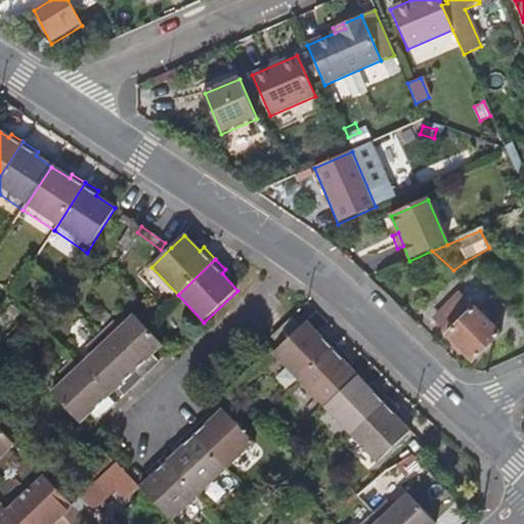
[(55,276),(58,284),(71,279),(67,271),(55,276)]
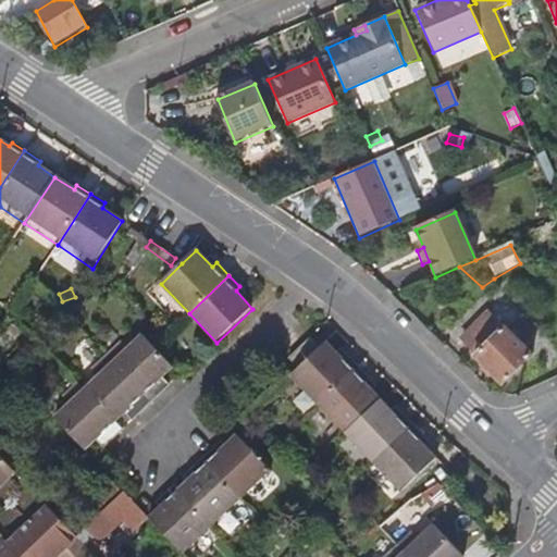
[(45,298),(36,292),(31,300),(38,306),(45,298)]
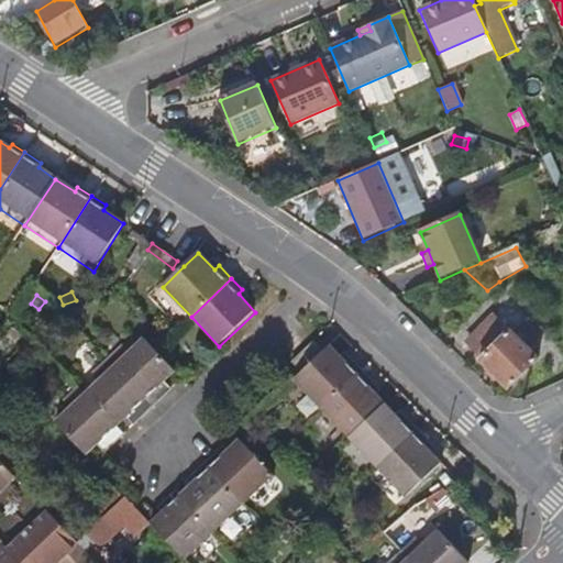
[(499,318),(472,345),(486,361),(484,363),(510,390),(540,363),(527,348),(537,339),(521,321),(510,330),(499,318)]
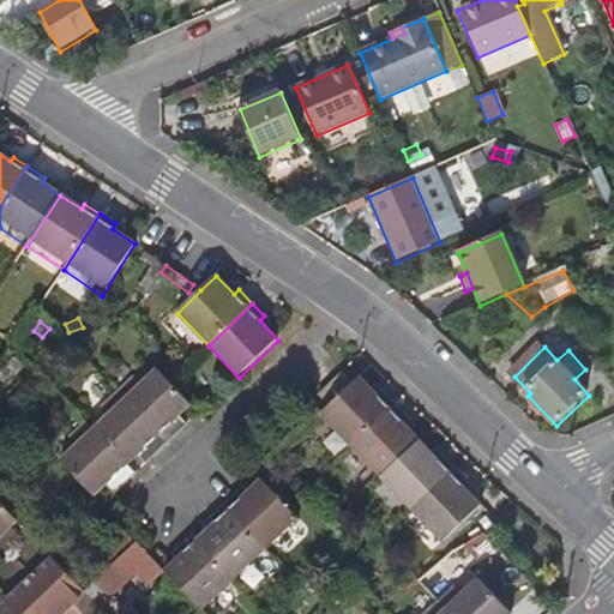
[(133,380),(118,395),(167,446),(188,426),(180,416),(192,405),(169,383),(157,371),(140,387),(133,380)]
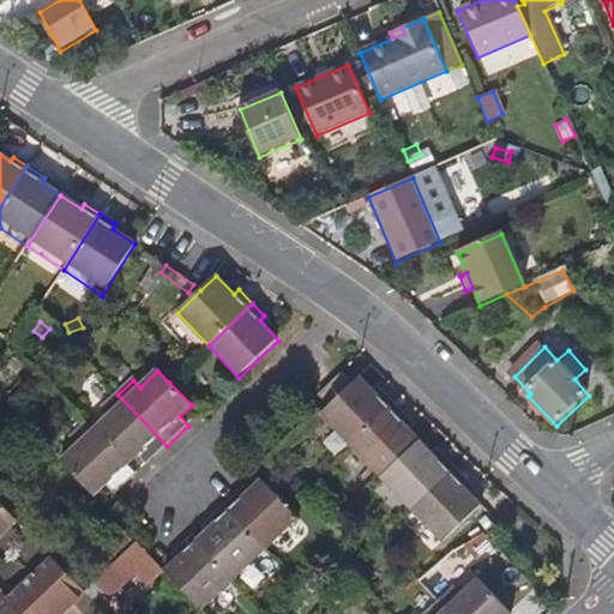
[(327,408),(350,386),(338,374),(315,396),(327,408)]
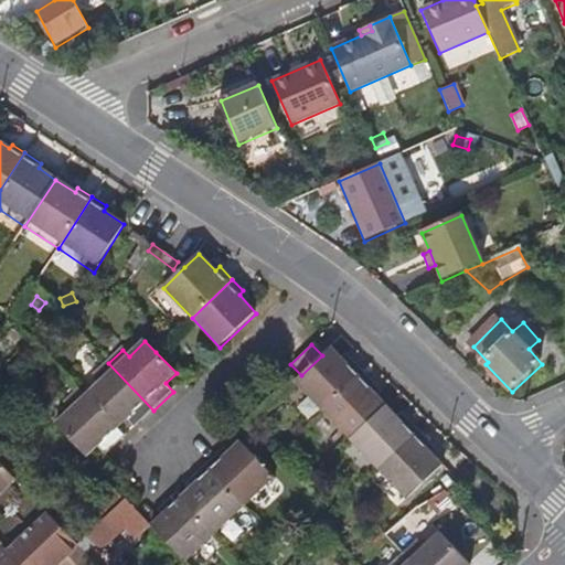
[(298,379),(295,382),(324,413),(355,382),(344,369),(347,365),(330,348),(322,355),(301,375),(298,379)]
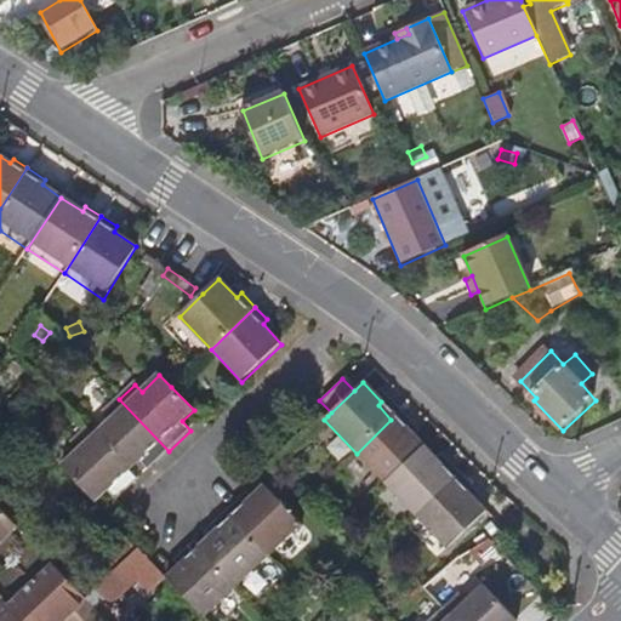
[(386,397),(381,402),(379,405),(391,420),(399,411),(386,397)]
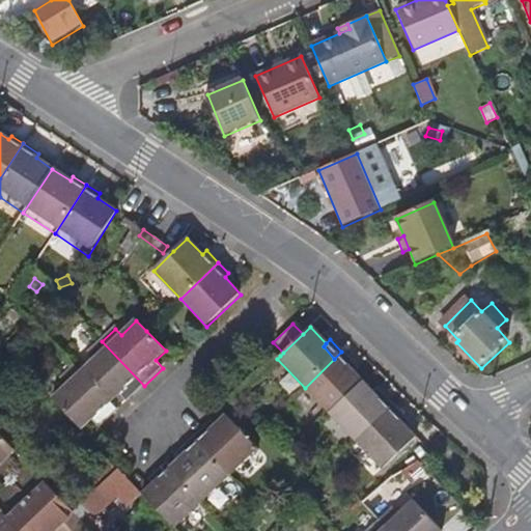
[(119,394),(128,402),(144,386),(102,341),(89,354),(94,360),(81,373),(110,403),(119,394)]
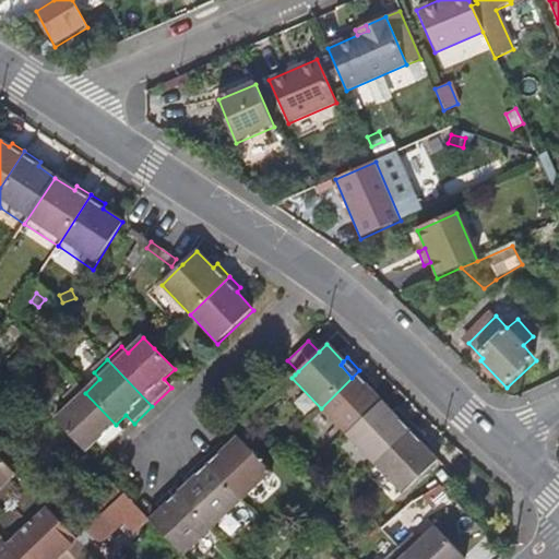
[(359,370),(352,378),(361,388),(368,380),(359,370)]
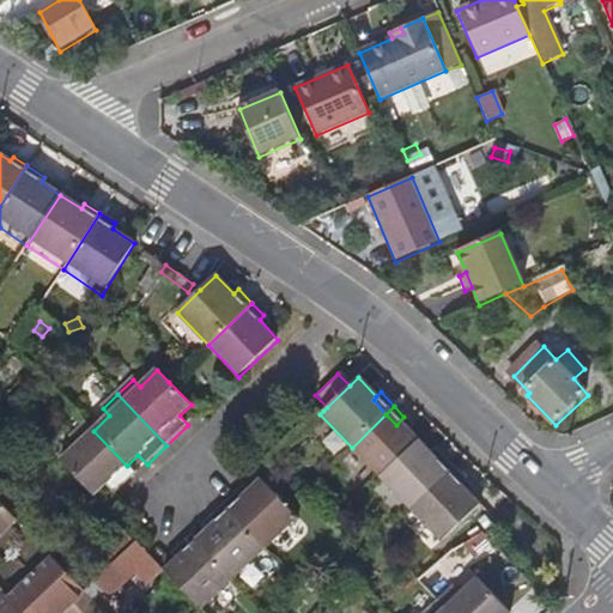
[(396,425),(386,414),(352,448),(382,480),(420,443),(405,425),(410,422),(404,417),(396,425)]
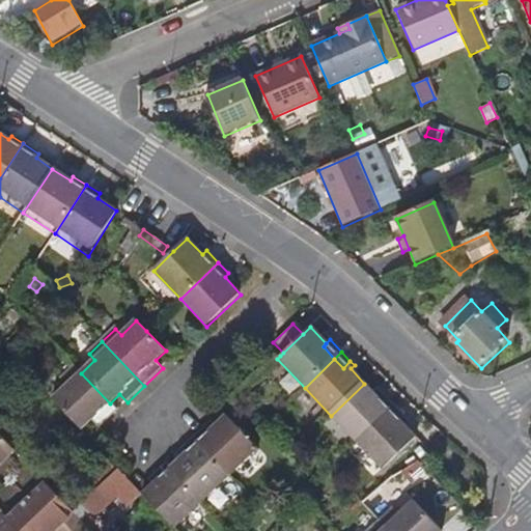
[(92,420),(100,428),(117,412),(110,403),(81,373),(75,366),(61,380),(67,387),(53,400),(81,429),(92,420)]
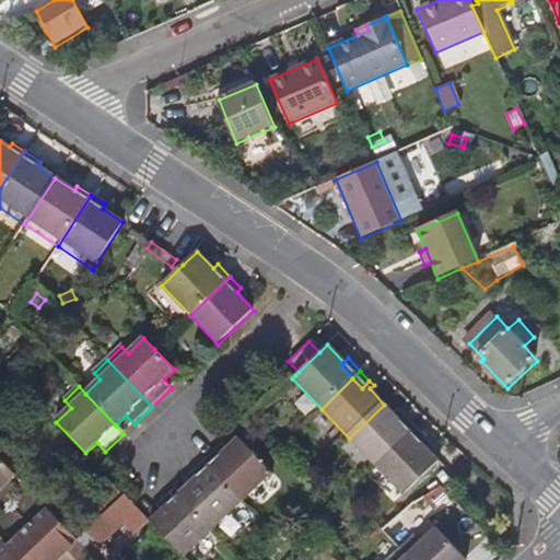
[(398,421),(384,405),(349,439),(376,467),(415,430),(403,417),(398,421)]
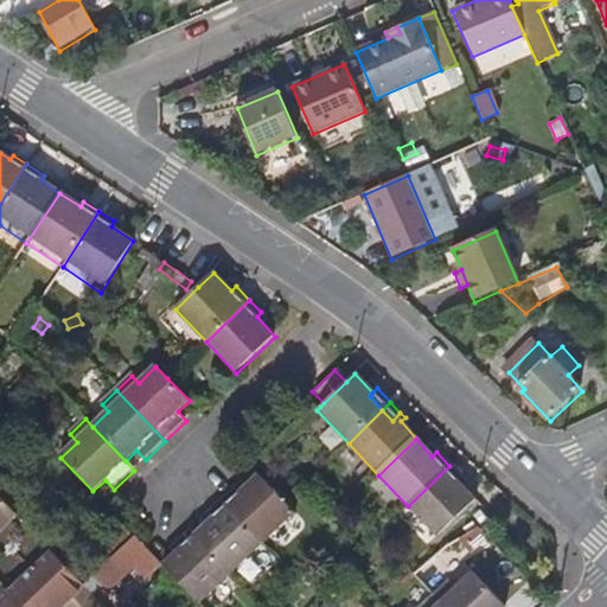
[(291,465),(286,470),(295,480),(300,474),(291,465)]
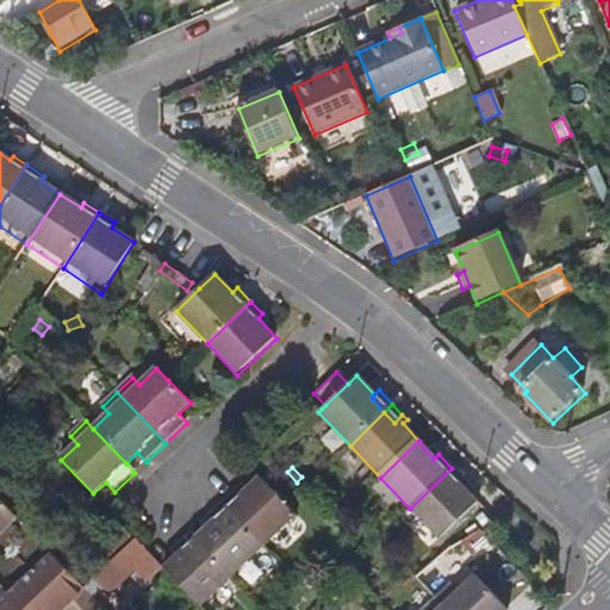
[(465,481),(452,468),(410,509),(439,540),(477,503),(460,486),(465,481)]
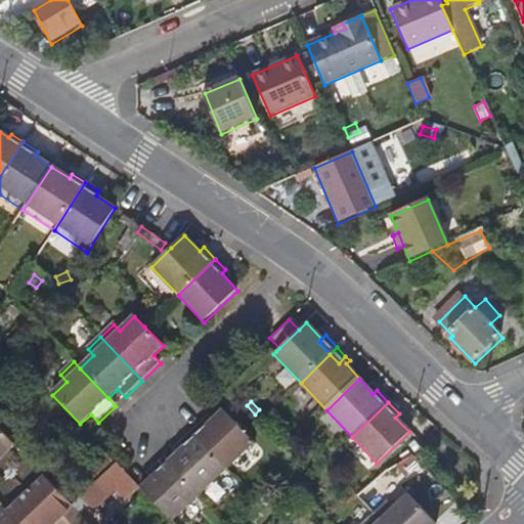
[(191,432),(227,470),(259,440),(226,406),(212,421),(208,417),(191,432)]
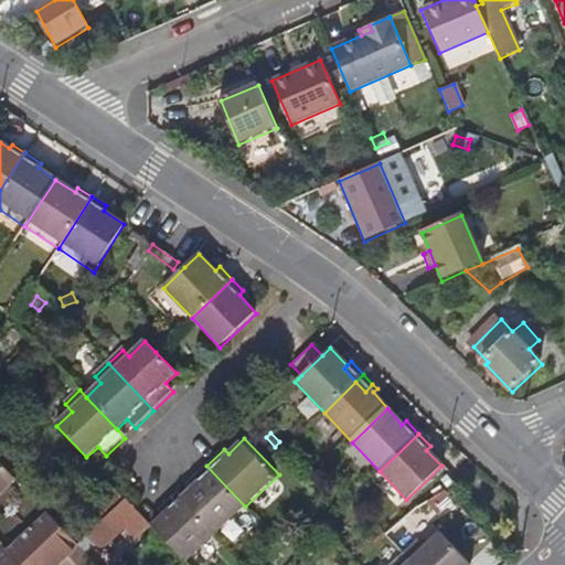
[(0,497),(17,481),(0,464),(0,497)]
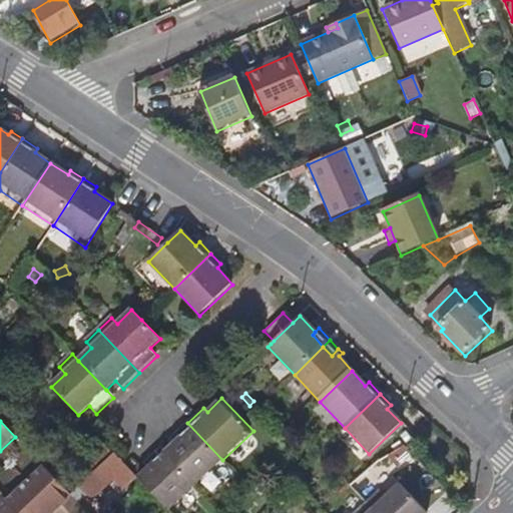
[(164,453),(195,486),(222,460),(187,423),(175,434),(179,437),(164,453)]
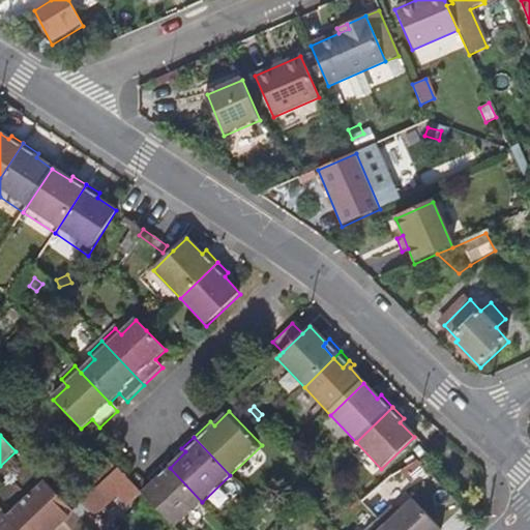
[(297,452),(292,455),(298,464),(302,460),(297,452)]
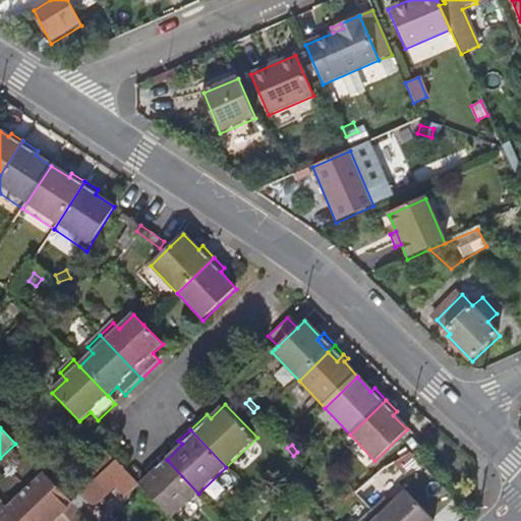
[(94,485),(72,505),(77,511),(87,520),(102,520),(139,485),(136,481),(118,463),(102,446),(77,468),(94,485)]
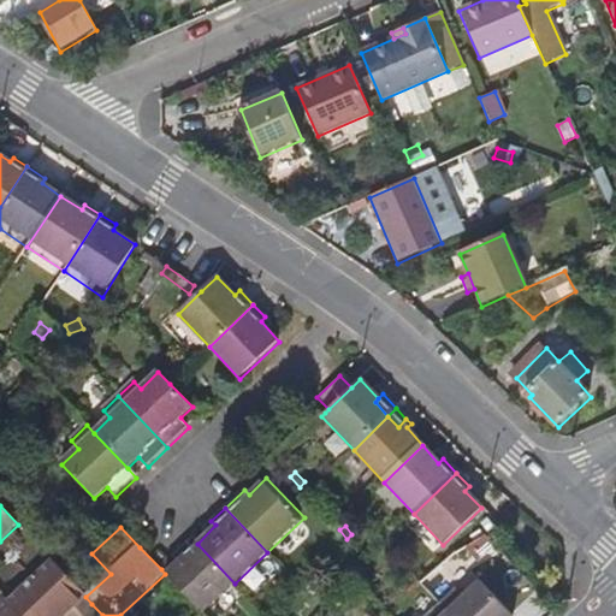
[(184,556),(165,574),(202,614),(235,584),(197,544),(193,538),(179,551),(184,556)]
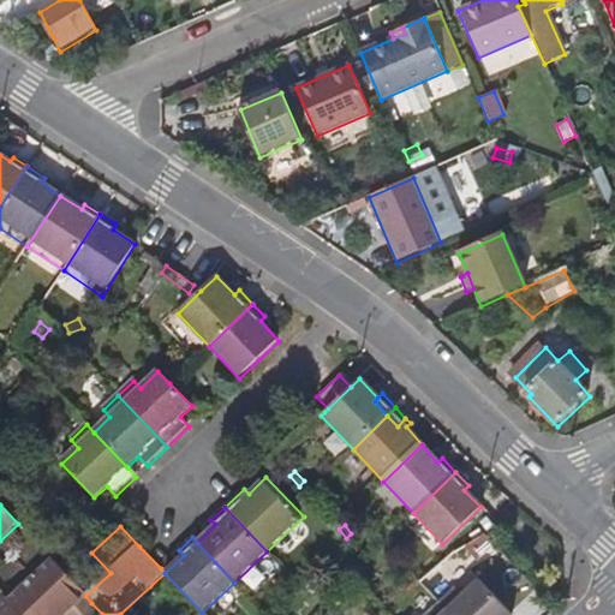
[(495,550),(484,537),(473,544),(484,559),(495,550)]
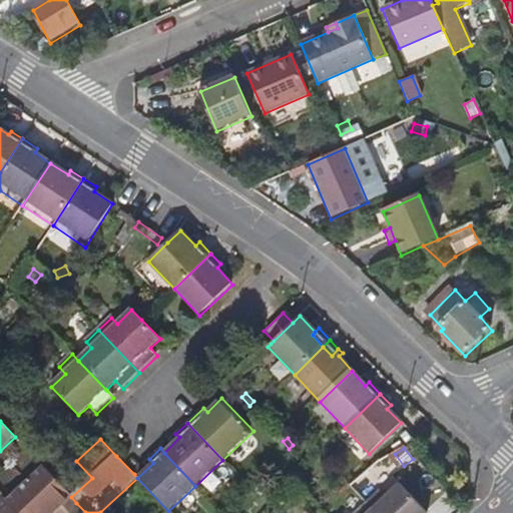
[(45,470),(7,505),(14,512),(85,512),(76,503),(71,497),(45,470)]
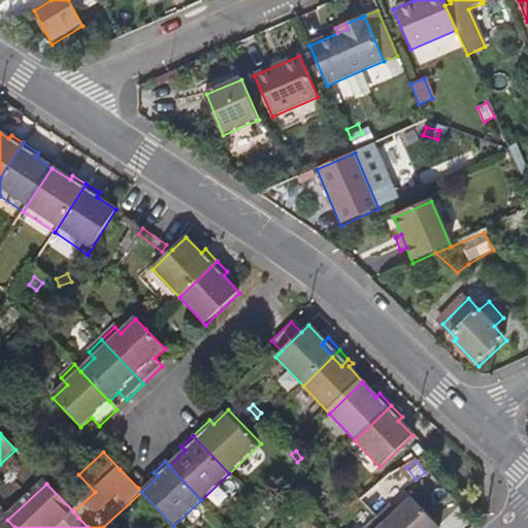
[(377,520),(385,527),(439,527),(413,498),(404,506),(398,501),(377,520)]
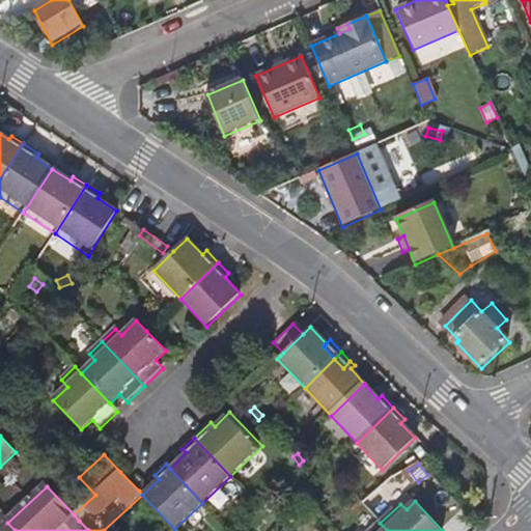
[(277,508),(268,505),(266,512),(275,515),(277,508)]
